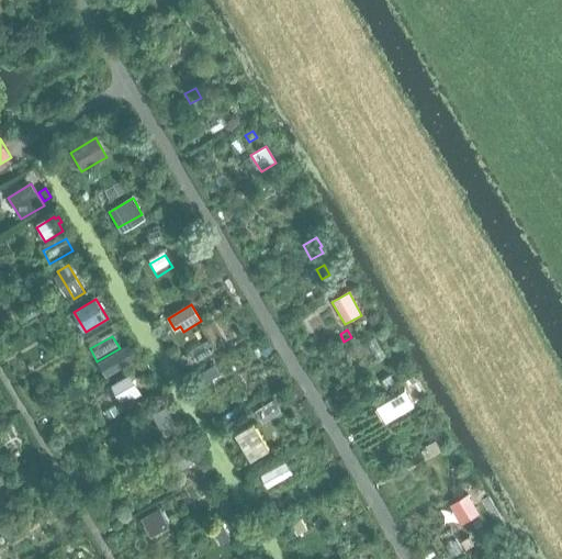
[(379,338),(368,344),(378,365),(389,359),(379,338)]
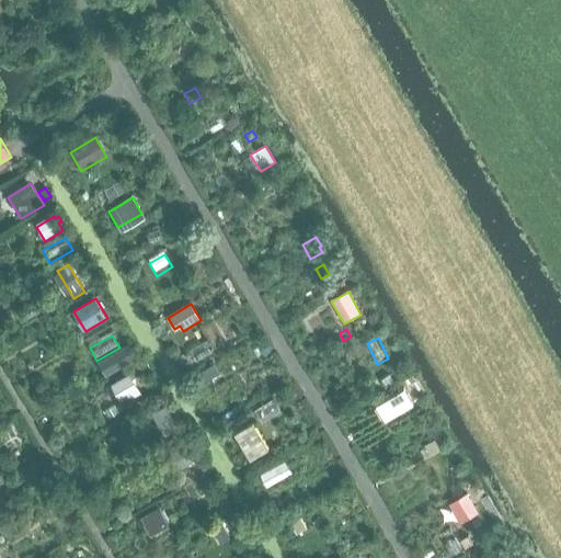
[(126,346),(98,364),(106,378),(135,361),(126,346)]
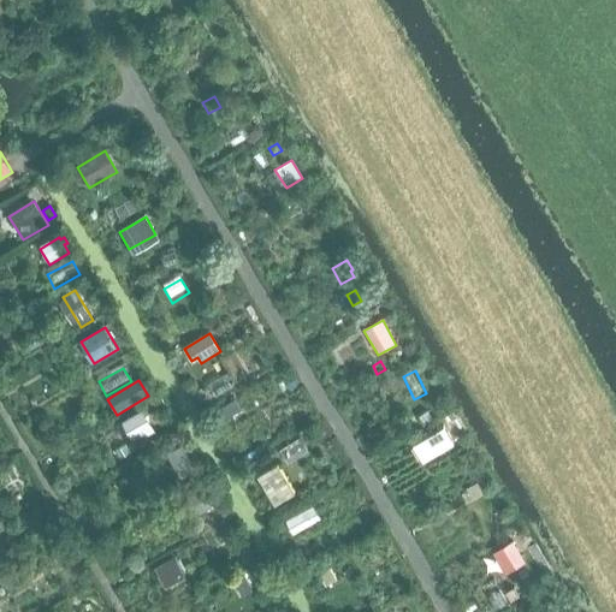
[(235,402),(223,409),(229,420),(242,411),(235,402)]
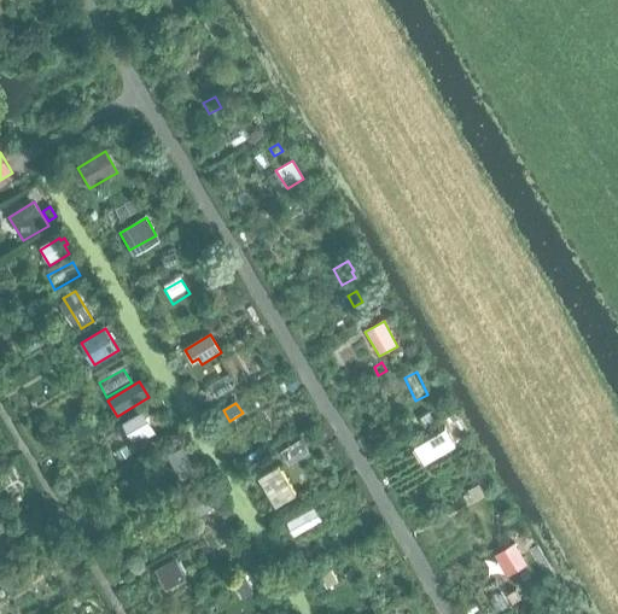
[(140,411),(120,424),(128,439),(149,427),(140,411)]
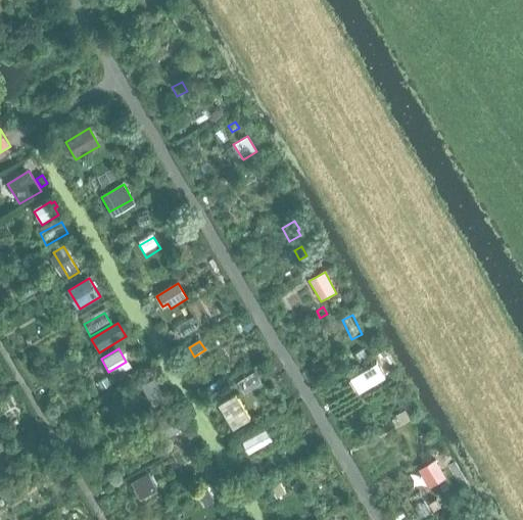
[(367,358),(363,350),(355,355),(360,362),(367,358)]
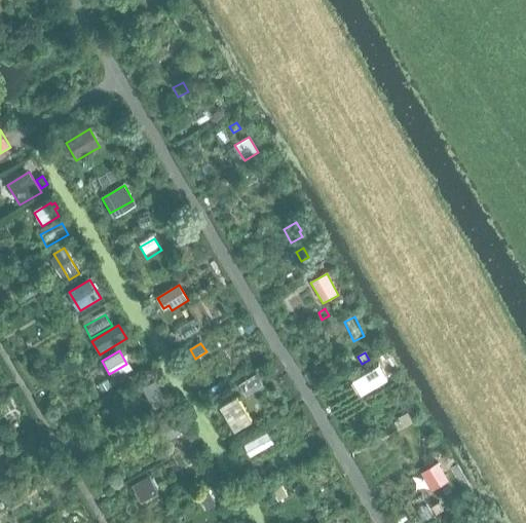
[(379,366),(353,381),(362,396),(388,380),(379,366)]
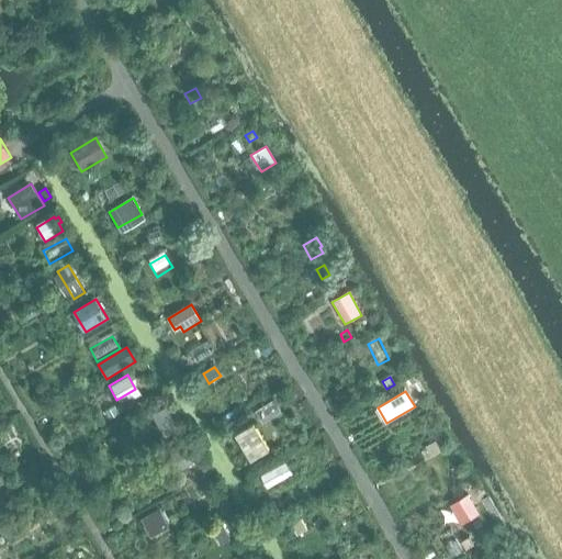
[(276,402),(256,414),(263,427),(283,415),(276,402)]
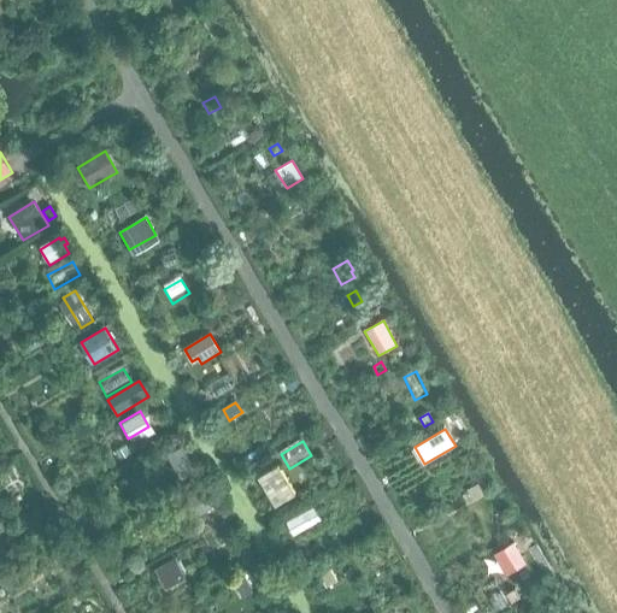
[(182,448),(168,457),(181,482),(197,472),(182,448)]
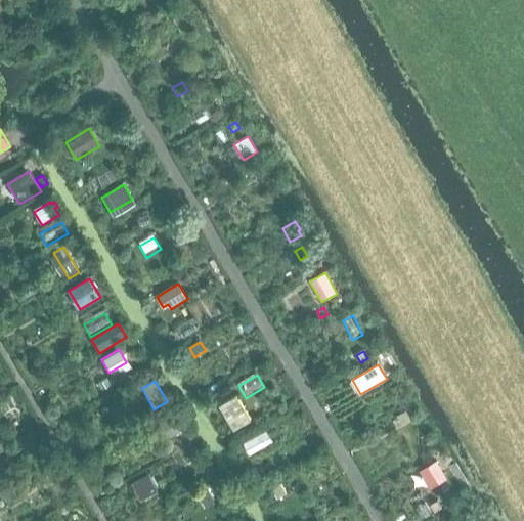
[(232,410),(224,417),(233,433),(252,422),(236,396),(227,402),(232,410)]
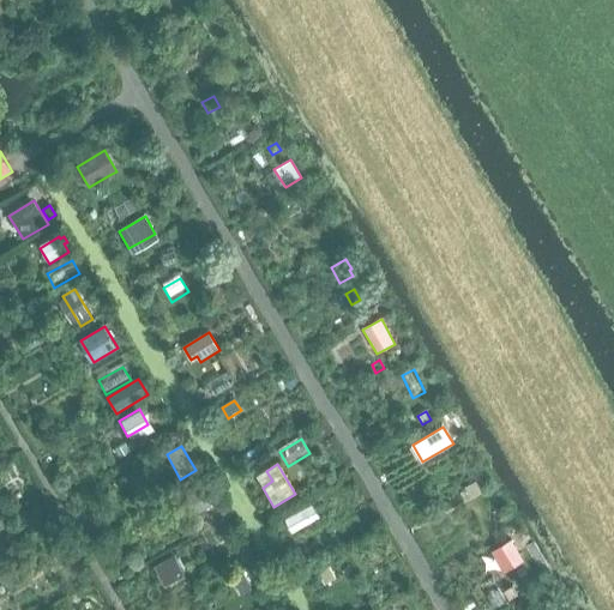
[(476,482),(465,489),(471,500),(482,494),(476,482)]
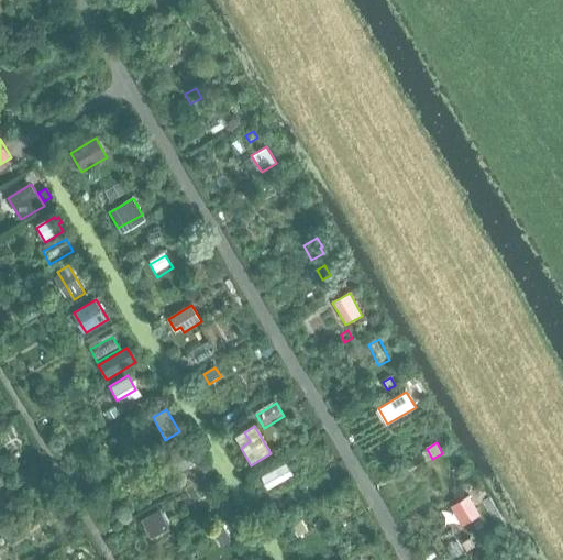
[(186,452),(174,459),(181,473),(194,467),(186,452)]
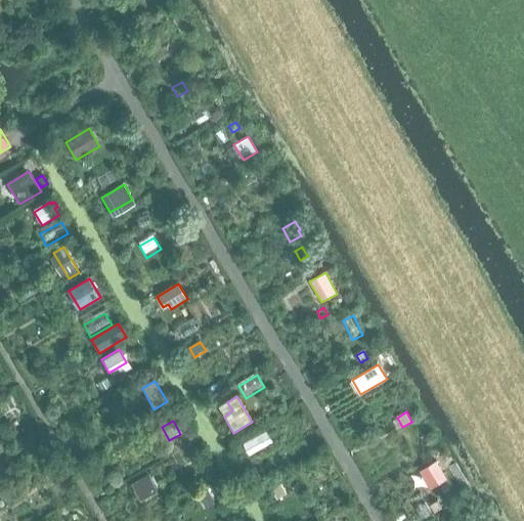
[(267,431),(243,444),(249,456),(273,442),(267,431)]
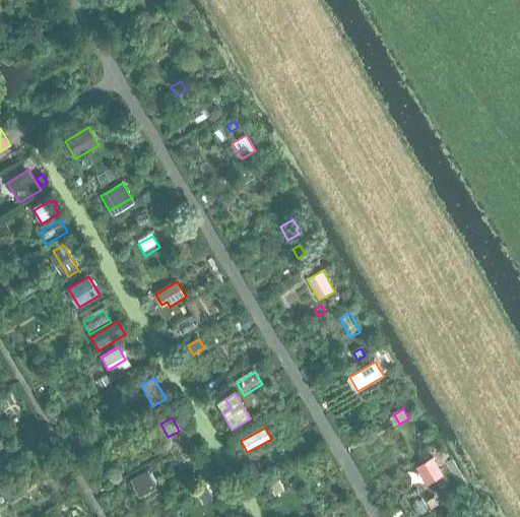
[(435,458),(419,467),(430,485),(445,475),(435,458)]
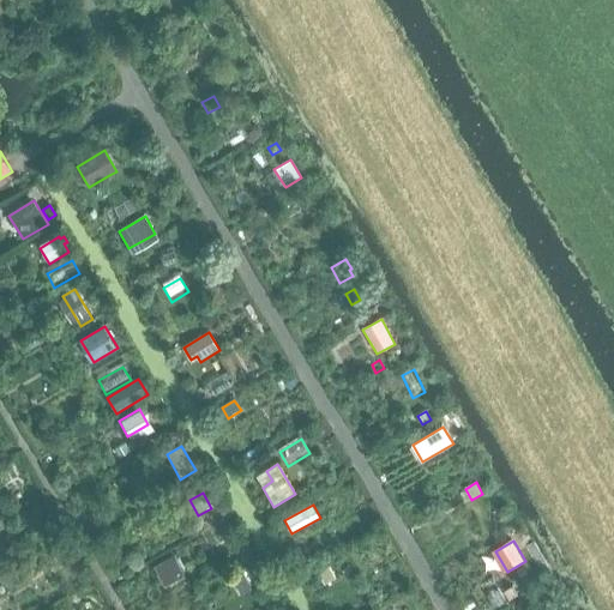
[(176,557),(157,568),(168,585),(186,574),(176,557)]
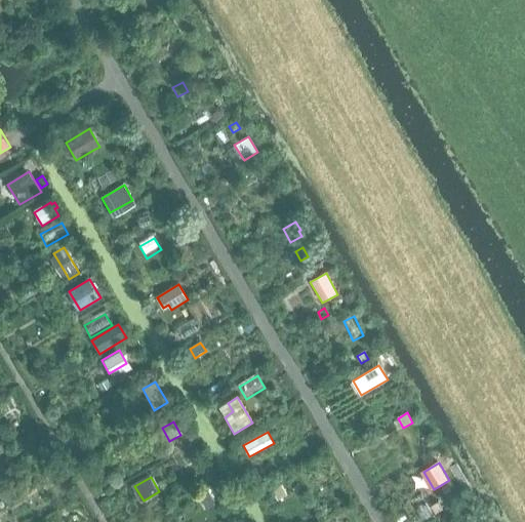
[(281,486),(273,491),(279,502),(287,495),(281,486)]
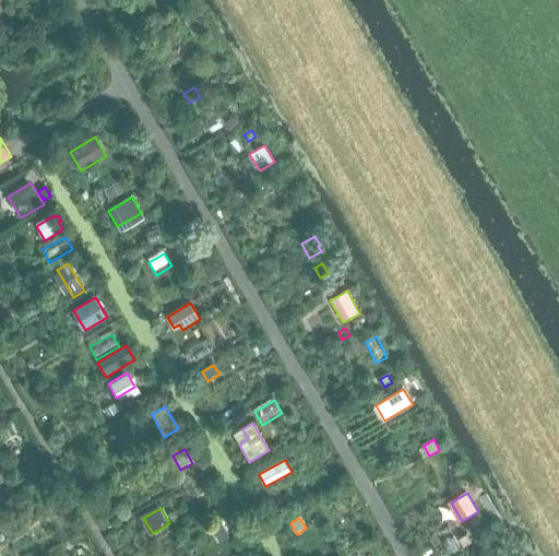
[(232,537),(225,528),(211,535),(215,546),(232,537)]
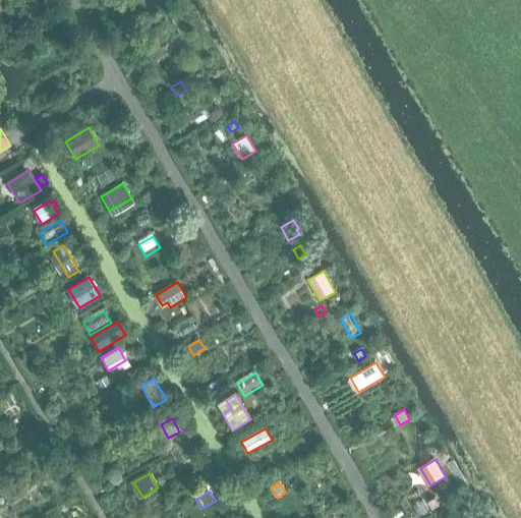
[(445,510),(459,502),(455,495),(441,503),(445,510)]
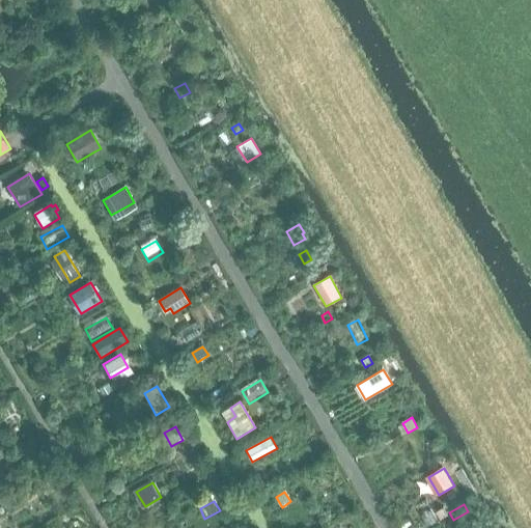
[(444,508),(436,512),(441,521),(448,516),(444,508)]
